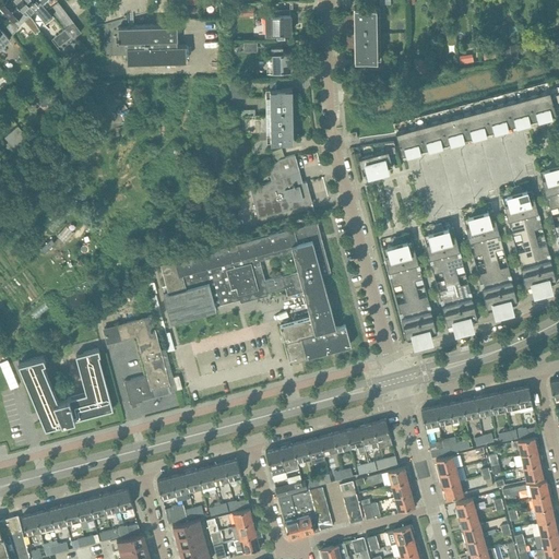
[(18,0),(2,0),(0,2),(0,4),(0,7),(3,11),(6,10),(11,18),(4,23),(8,27),(13,33),(19,28),(18,26),(31,14),(25,8),(18,0)]
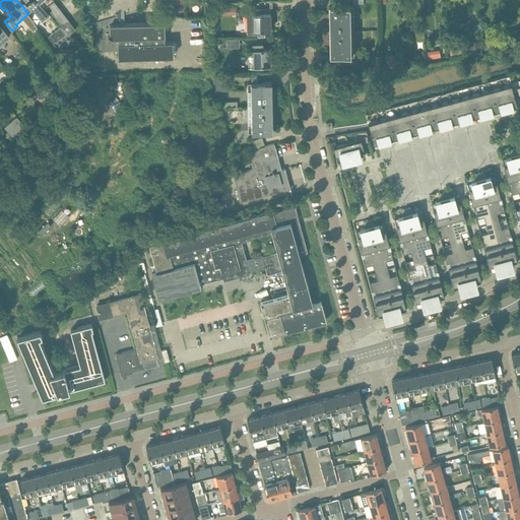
[(16,0),(23,7),(28,13),(33,10),(42,20),(50,13),(45,7),(41,4),(41,2),(39,0),(16,0)]
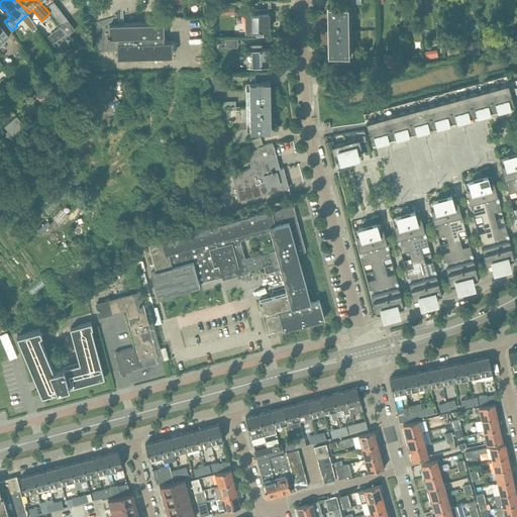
[(82,0),(86,13),(91,12),(88,0),(82,0)]
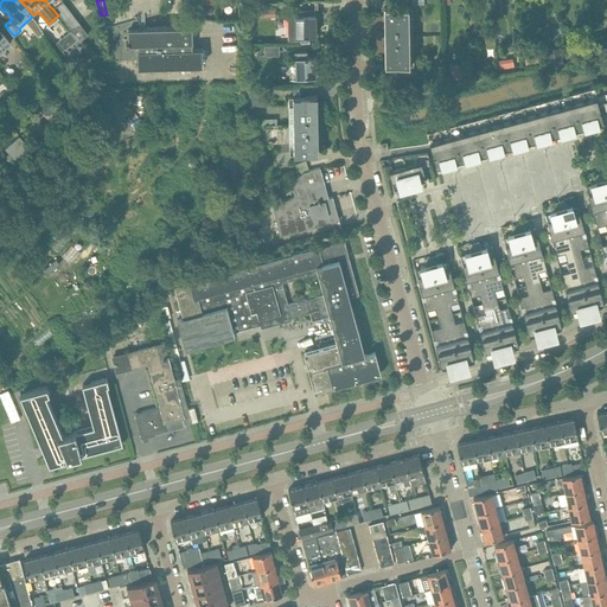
[(63,1),(52,8),(58,16),(70,30),(80,23),(63,1)]
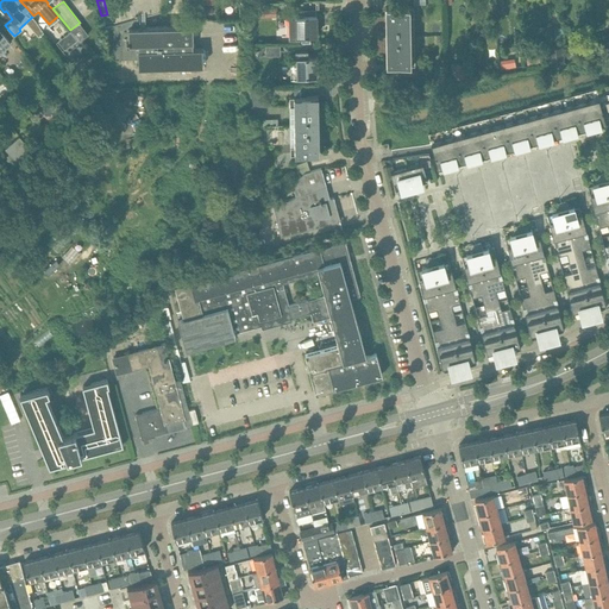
[(385,7),(385,37),(410,36),(409,16),(414,16),(414,7),(385,7)]
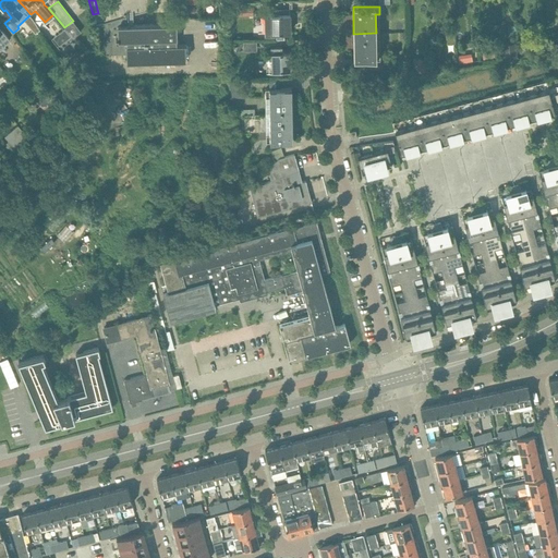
[(271,14),(265,14),(265,35),(274,35),(274,32),(290,32),(290,14),(271,14)]
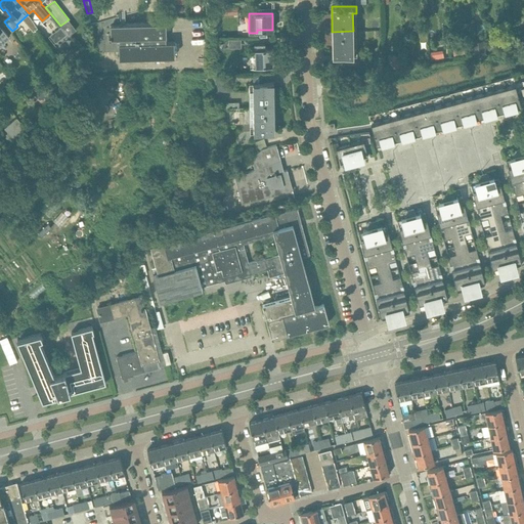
[(119,23),(118,15),(89,24),(93,39),(97,50),(119,50),(119,57),(174,56),(174,41),(166,42),(166,22),(119,23)]
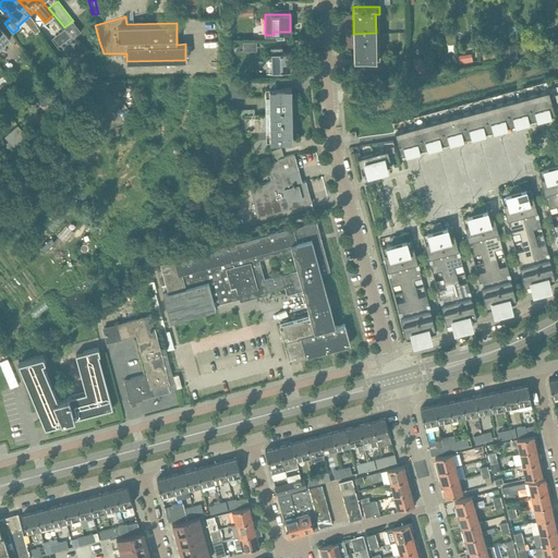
[(73,21),(64,27),(71,36),(72,38),(81,31),(73,21)]
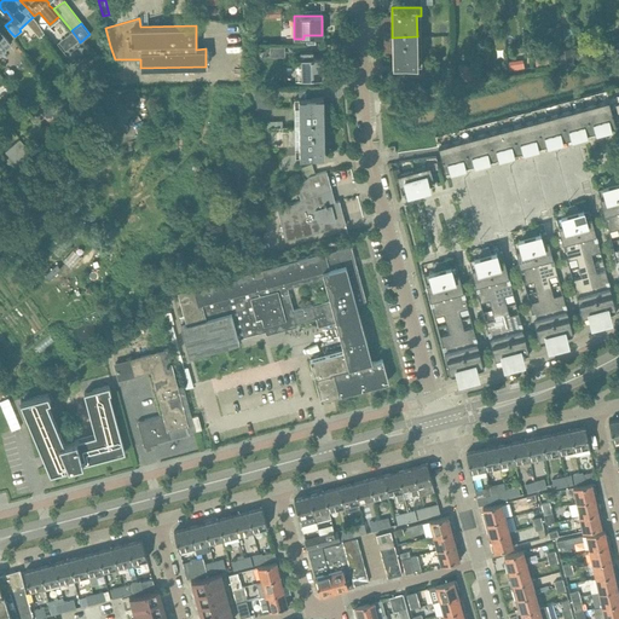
[(5,48),(11,44),(0,30),(0,53),(5,50),(5,48)]
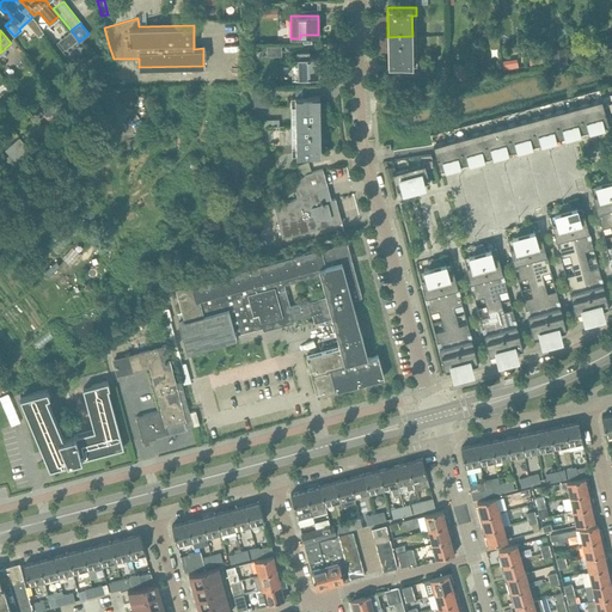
[(71,30),(57,41),(65,49),(78,40),(71,30)]
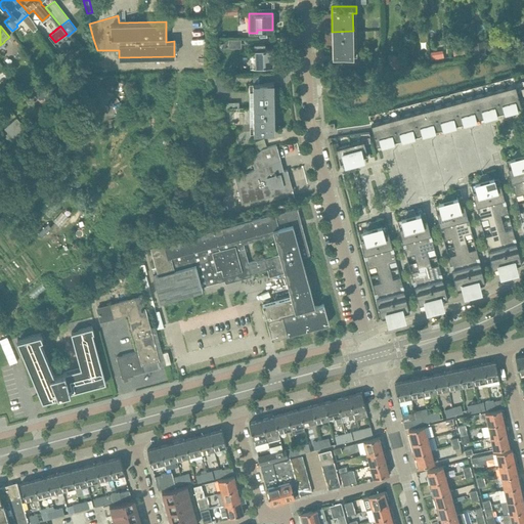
[(426,27),(419,28),(420,41),(427,40),(426,27)]
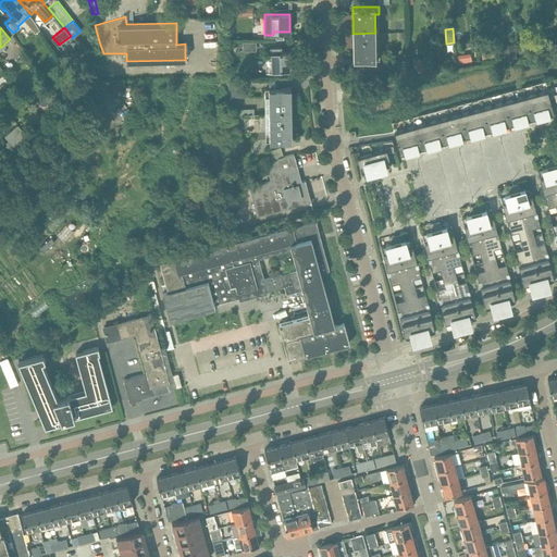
[(380,60),(379,51),(375,51),(375,33),(353,34),(354,60),(380,60)]
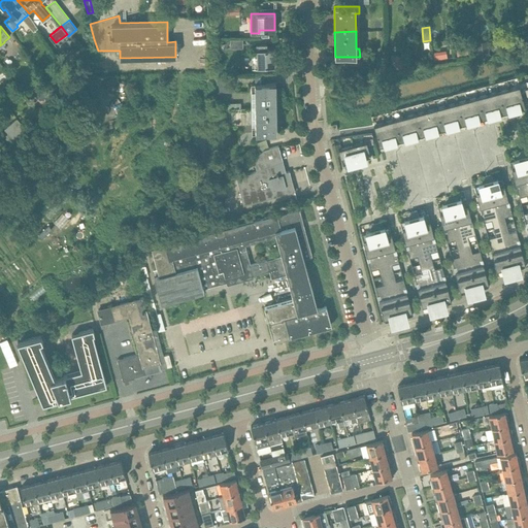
[(241,39),(231,39),(231,47),(241,47),(241,39)]
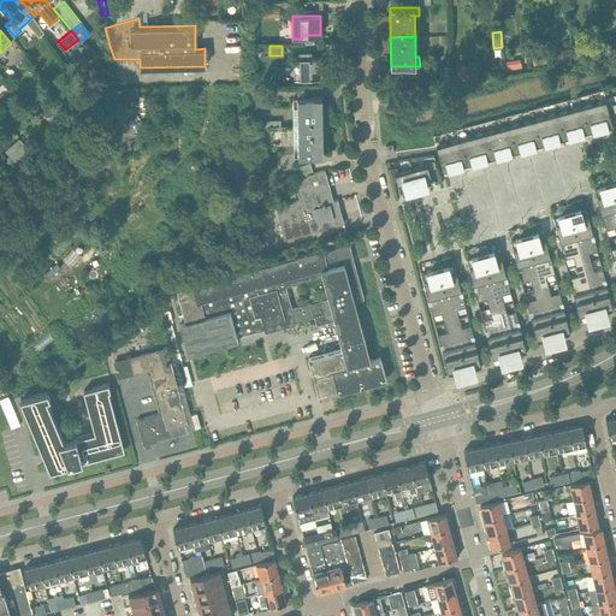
[(569,48),(555,49),(555,65),(570,64),(569,48)]
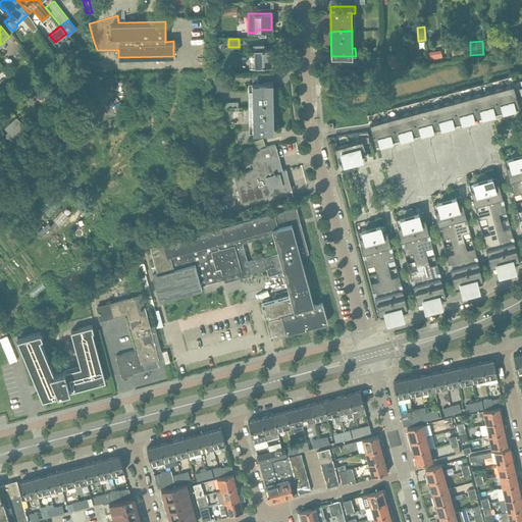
[(464,43),(451,45),(452,54),(465,52),(464,43)]
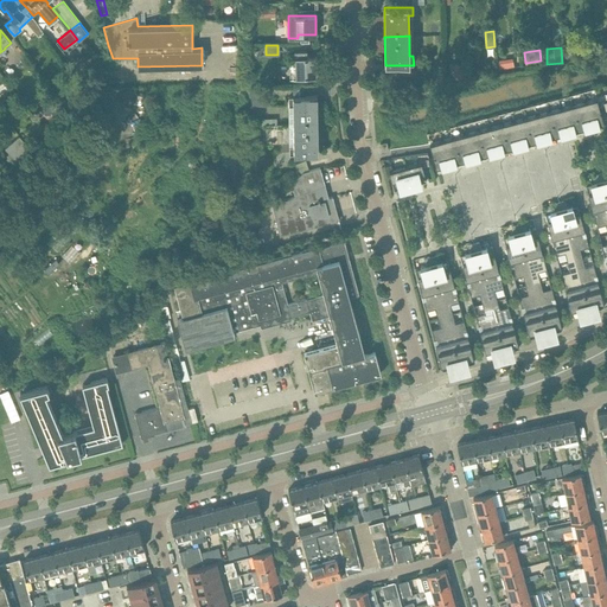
[(307,51),(295,51),(295,57),(296,57),(296,76),(317,77),(317,57),(307,57),(307,51)]
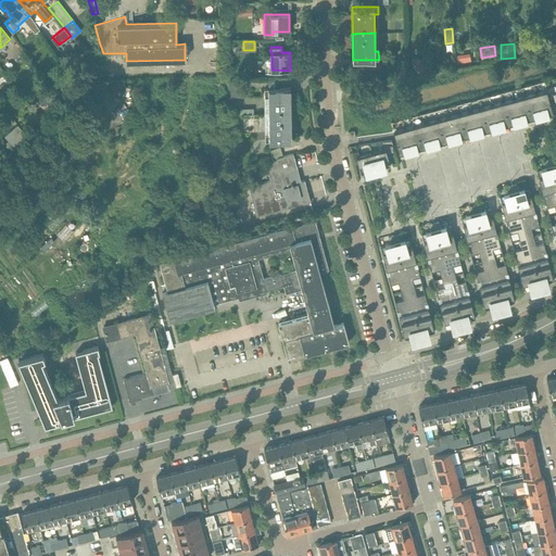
[(415,59),(412,59),(412,71),(426,71),(426,59),(415,59)]
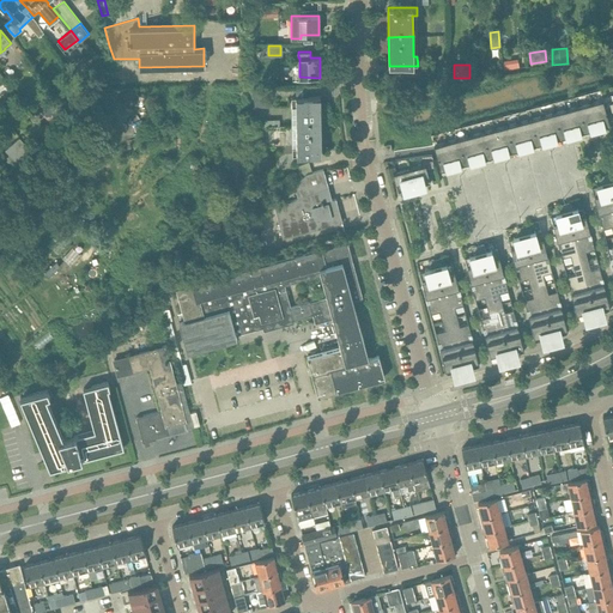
[(441,170),(610,125),(606,109),(602,98),(602,97),(600,89),(588,92),(576,96),(564,98),(551,102),(539,105),(527,108),(515,111),(503,115),(491,117),(479,121),(467,125),(455,127),(443,131),(431,134),(435,151),(441,170)]
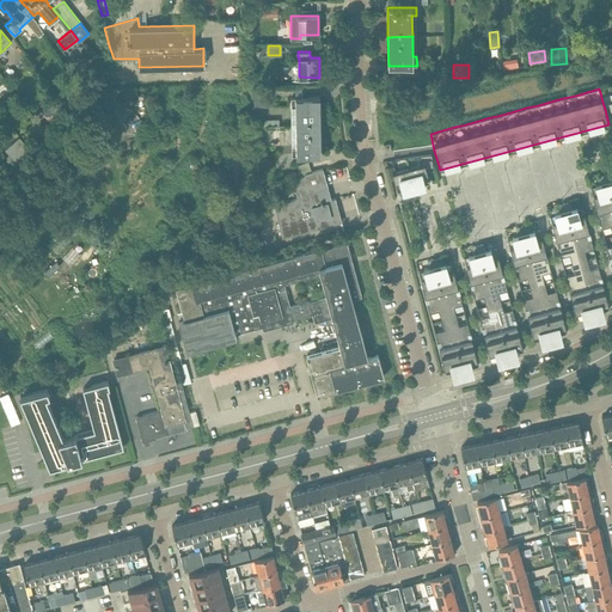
[(610,95),(601,97),(601,98),(605,109),(610,108),(609,103),(611,102),(610,95)]
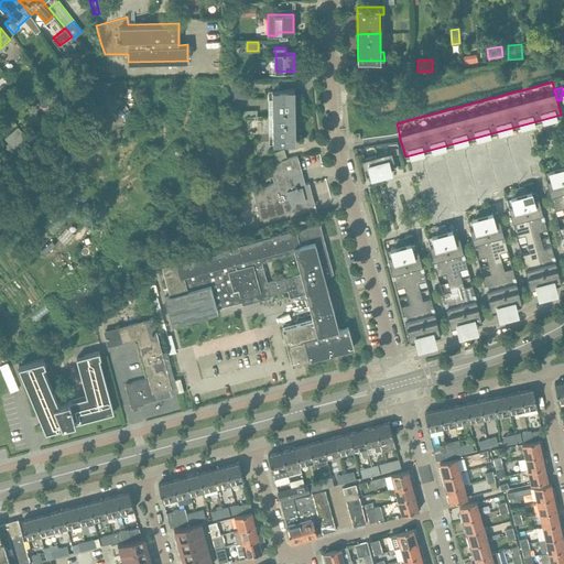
[(269,143),(295,142),(294,89),(268,89),(269,143)]
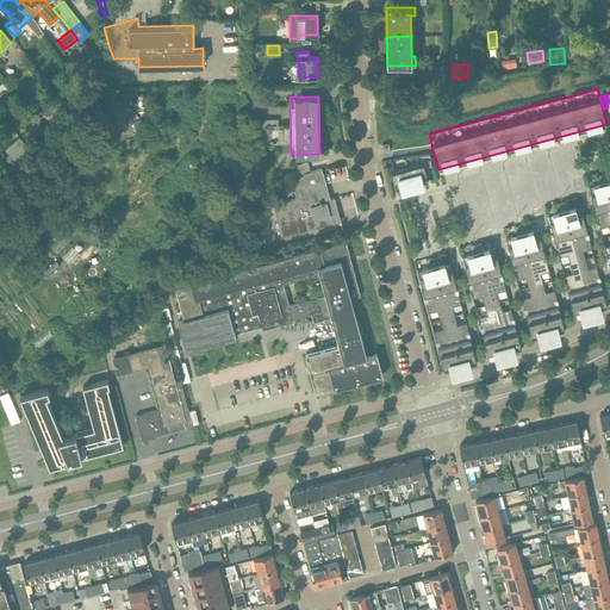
[(20,138),(5,150),(14,161),(29,149),(20,138)]
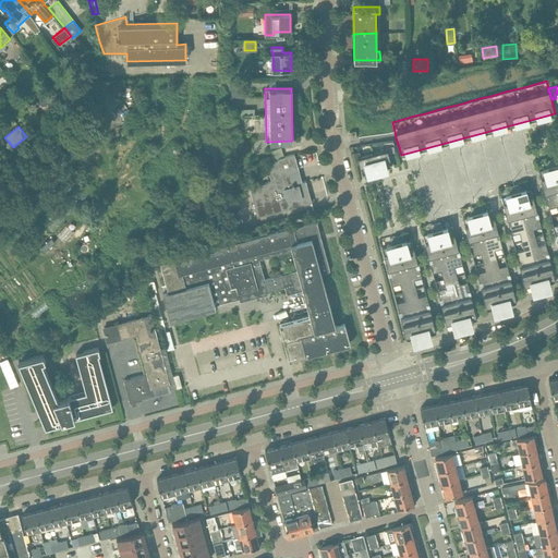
[(388,154),(395,152),(393,145),(384,147),(385,150),(372,154),(377,171),(391,167),(388,154)]
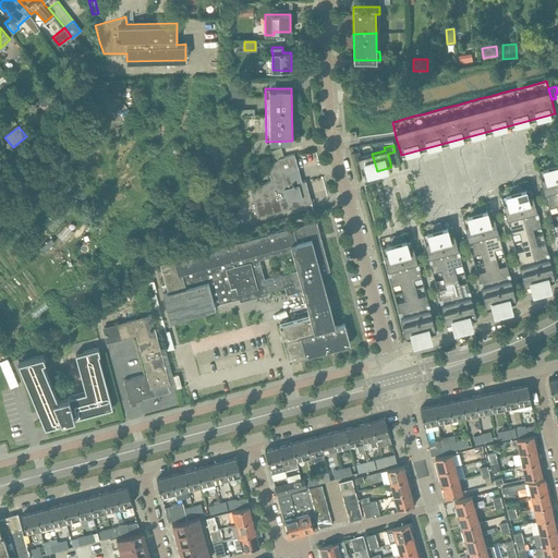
[(372,154),(361,157),(360,152),(353,153),(355,162),(359,161),(362,174),(377,171),(372,154)]
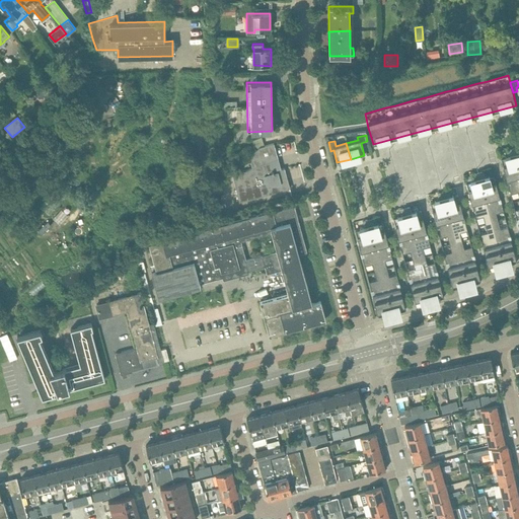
[(281,169),(274,143),(258,147),(249,155),(252,168),(232,176),(239,202),(290,189),(284,168),(281,169)]
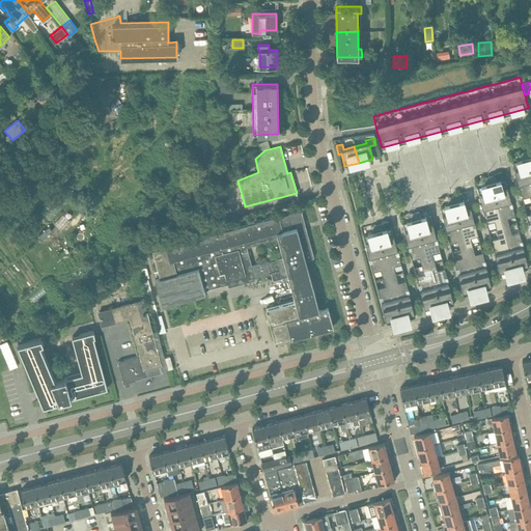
[(530,175),(525,151),(520,152),(522,160),(512,162),(516,179),(530,175)]
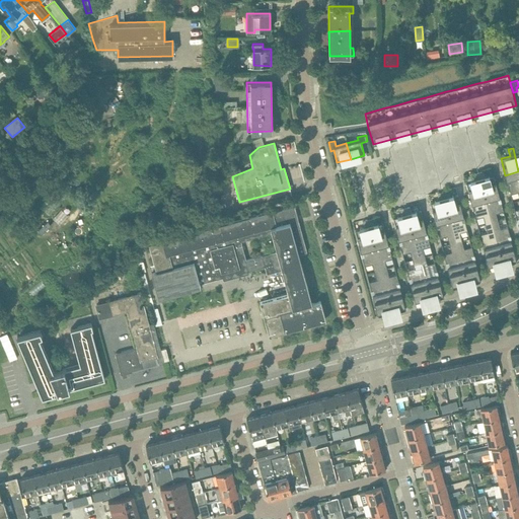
[(498,192),(494,175),(485,178),(483,171),(477,172),(484,196),(498,192)]
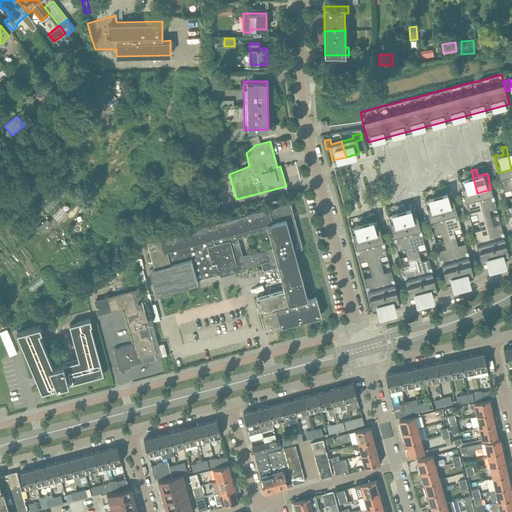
[(511,195),(511,169),(498,173),(503,192),(511,190),(511,195)]
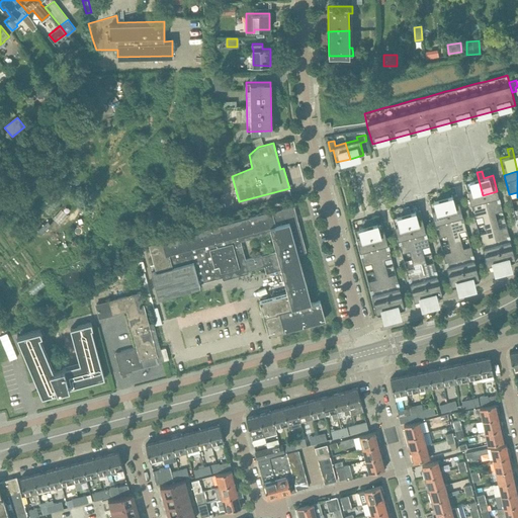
[(477,172),(475,173),(472,173),(475,180),(464,182),(469,199),(483,195),(477,172)]
